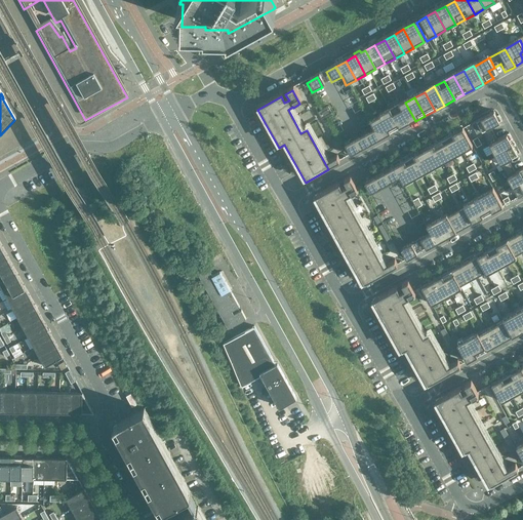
[(396,108),(406,126),(415,121),(405,103),(396,108)]
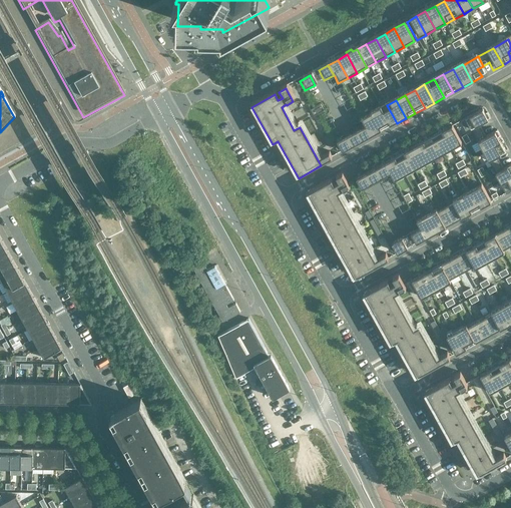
[(377,111),(387,129),(397,123),(387,105),(377,111)]
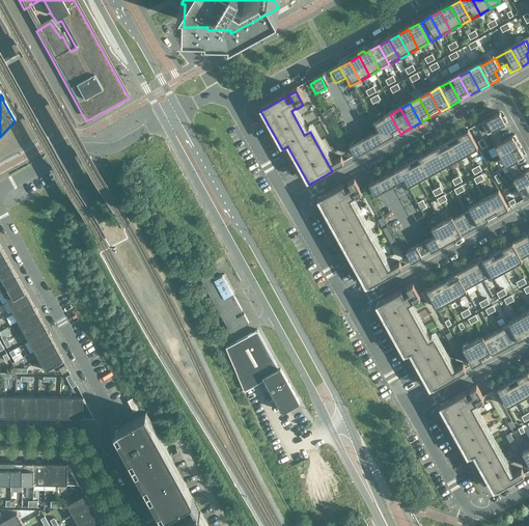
[(324,125),(334,118),(330,112),(319,117),(324,125)]
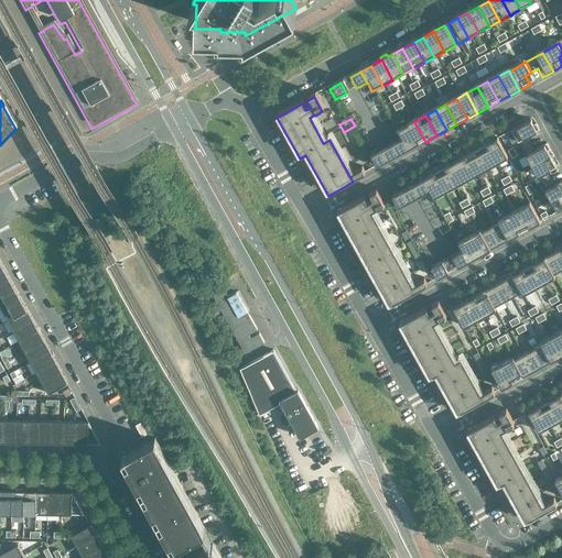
[(404,129),(415,148),(425,142),(414,122),(404,128),(404,129)]
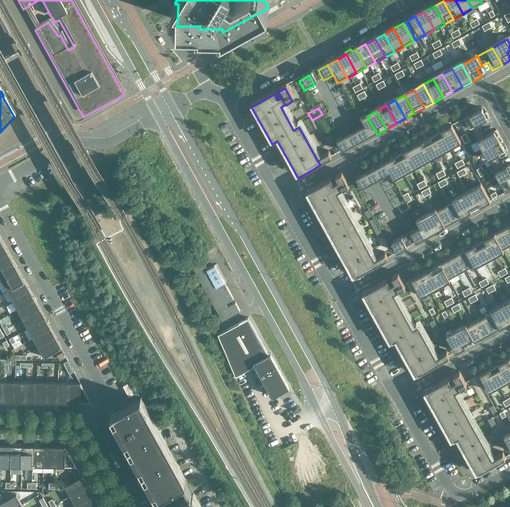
[(462,122),(471,138),(479,134),(476,128),(485,123),(480,113),(462,122)]
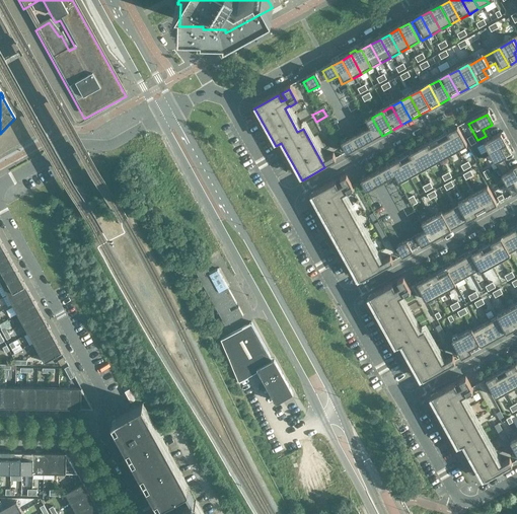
[(367,131),(372,141),(382,136),(372,119),(363,124),(367,131)]
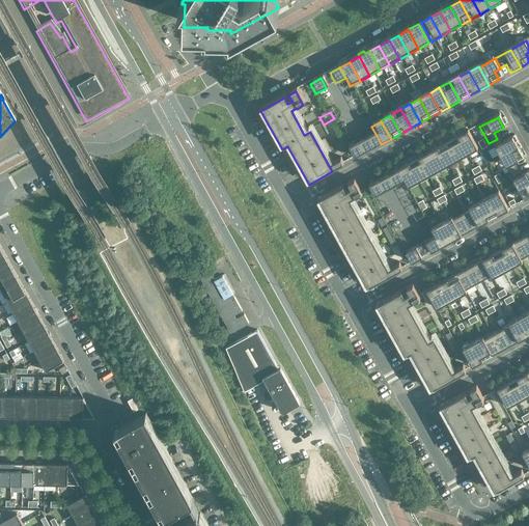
[(381,144),(376,134),(365,140),(370,150),(381,144)]
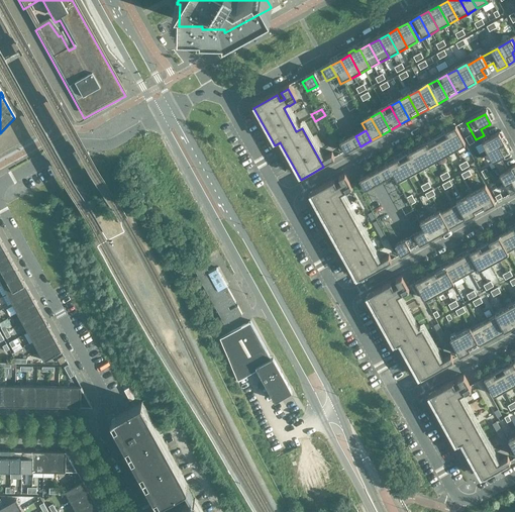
[(452,154),(462,148),(452,131),(443,136),(452,154)]
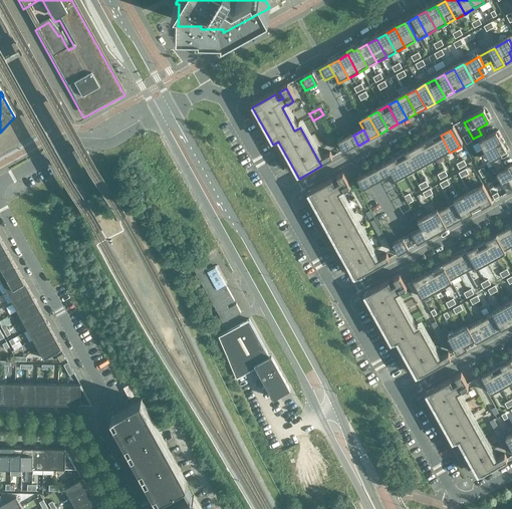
[(481,135),(473,139),(482,155),(499,146),(497,142),(499,141),(496,135),(484,141),(481,135)]
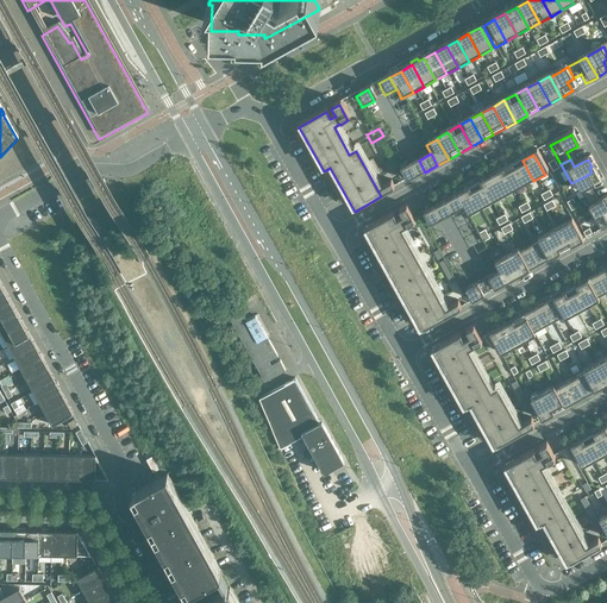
[(425,173),(419,161),(407,167),(413,178),(425,173)]
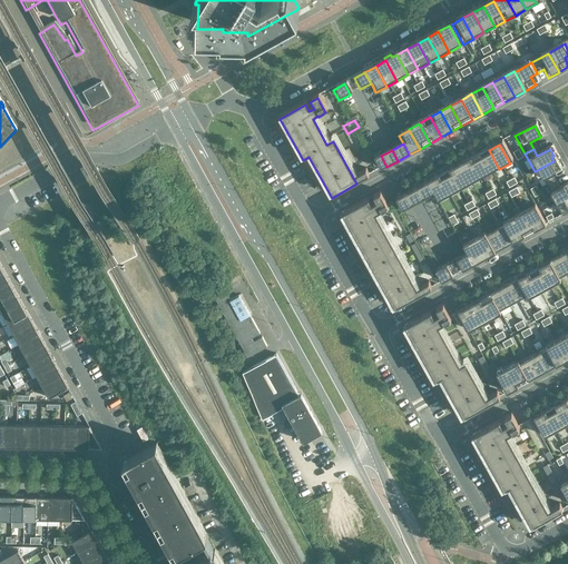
[(489,175),(499,169),(489,150),(478,156),(489,175)]
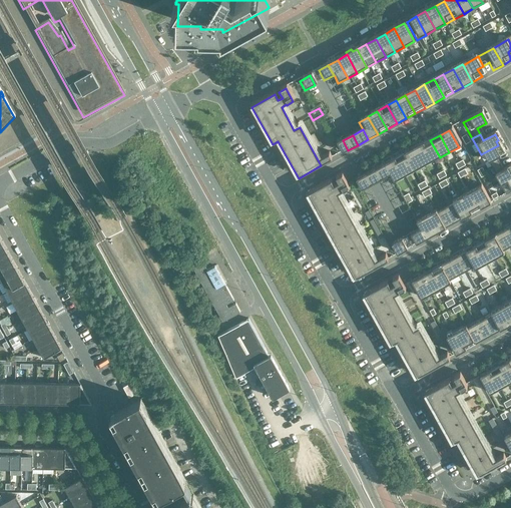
[(327,139),(323,141),(329,152),(333,150),(327,139)]
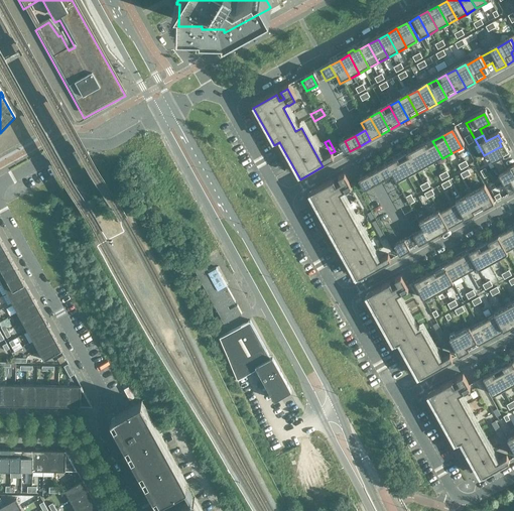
[(350,151),(345,141),(335,147),(340,157),(350,151)]
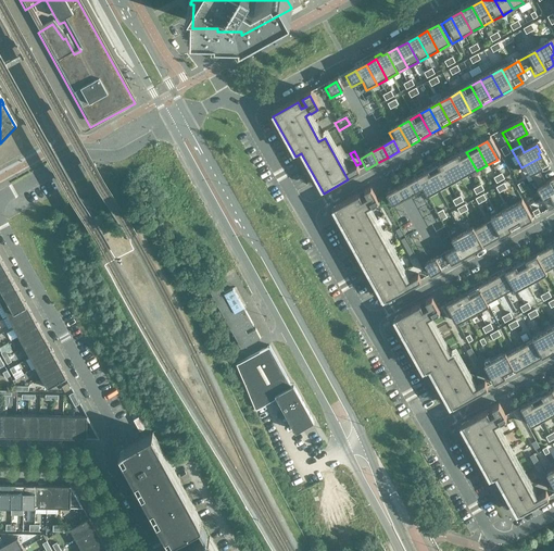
[(466,176),(477,171),(466,152),(456,158),(466,176)]
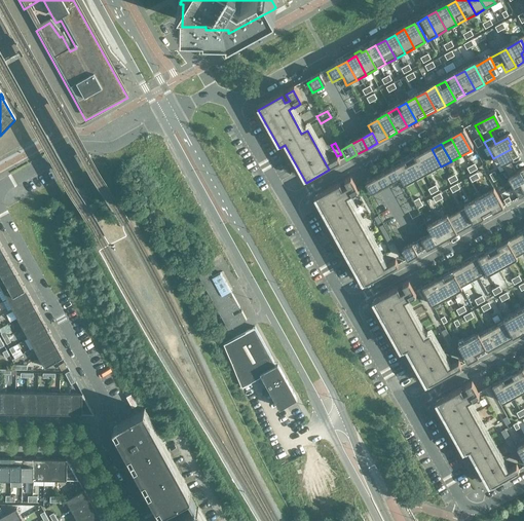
[(432,173),(441,166),(432,149),(422,155),(432,173)]
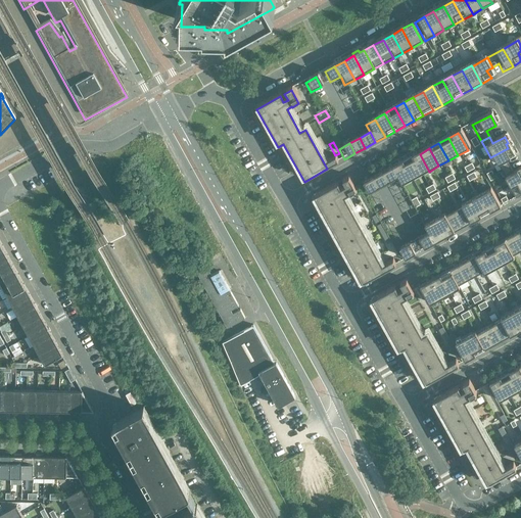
[(490,157),(500,174),(508,170),(504,163),(514,158),(508,148),(490,157)]
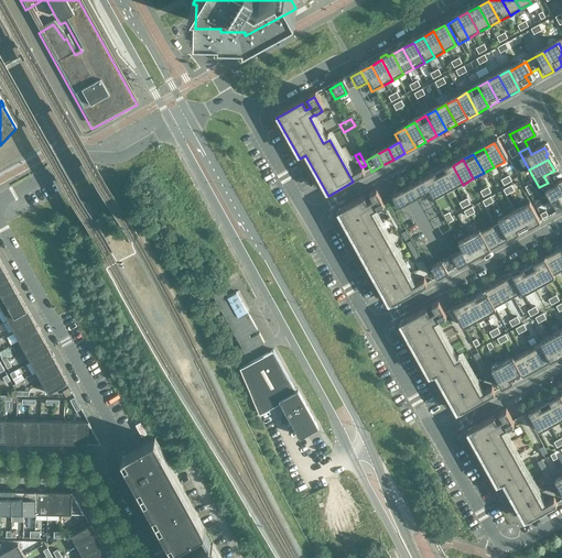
[(453,190),(463,185),(453,166),(442,172),(453,190)]
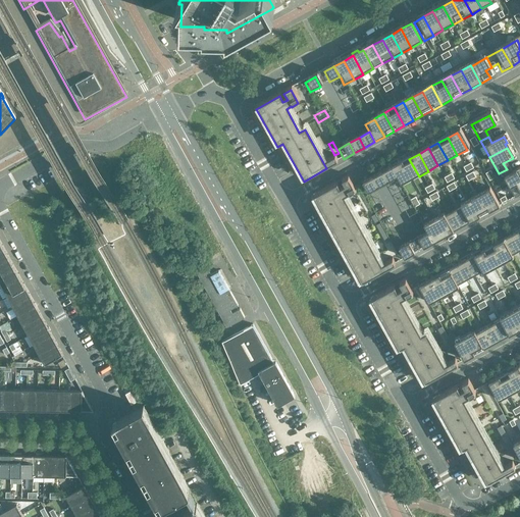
[(336,163),(333,158),(326,162),(328,167),(336,163)]
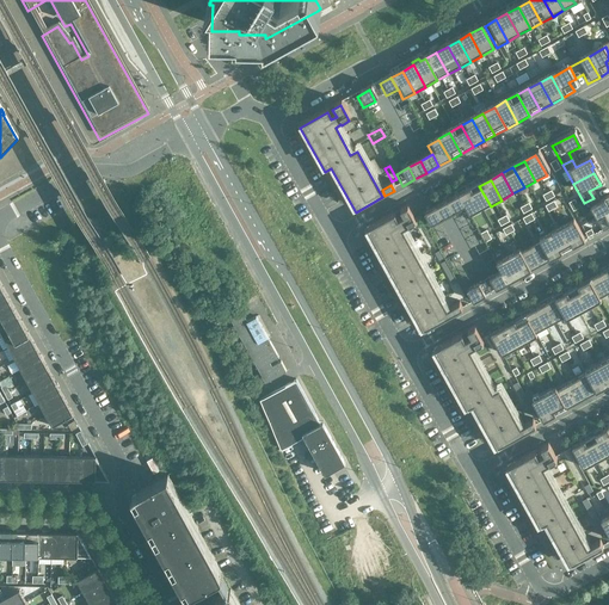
[(479,213),(491,207),(479,186),(468,192),(479,213)]
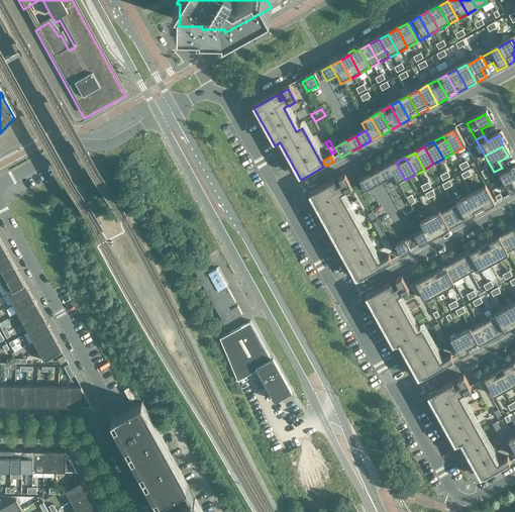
[(396,185),(405,180),(396,163),(386,168),(392,178),(393,180),(396,185)]
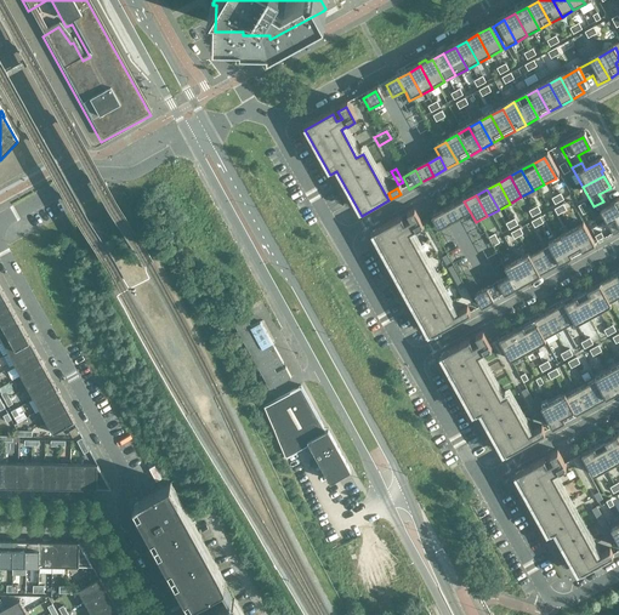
[(471,214),(464,201),(452,209),(459,220),(471,214)]
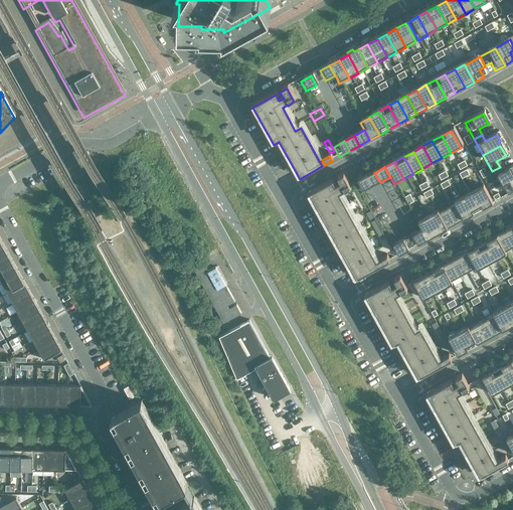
[(500,167),(492,171),(501,187),(512,180),(512,168),(503,173),(500,167)]
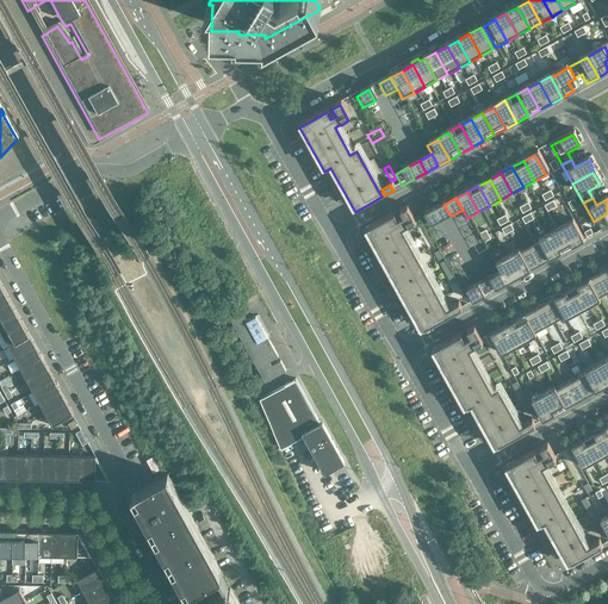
[(451,216),(444,205),(432,211),(439,223),(451,216)]
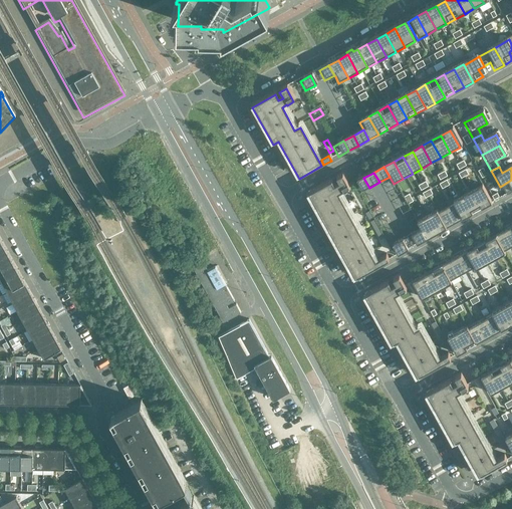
[(348,190),(347,187),(341,177),(335,180),(338,186),(333,189),(330,183),(308,195),(355,280),(377,268),(337,196),(342,193),(348,190)]
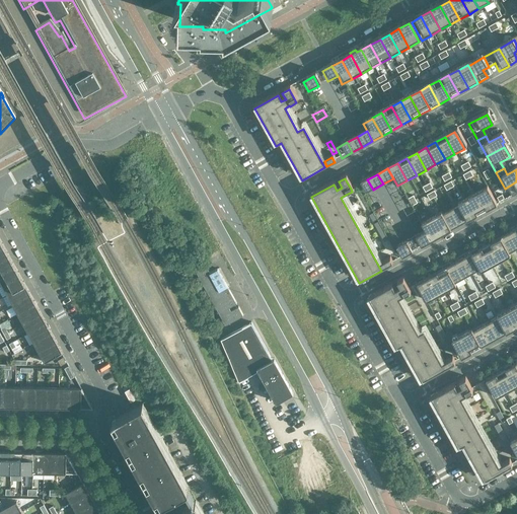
[(373,190),(367,179),(357,186),(363,195),(373,190)]
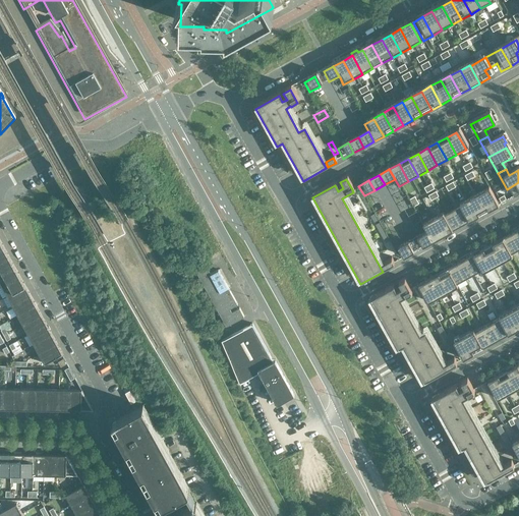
[(512,199),(518,195),(518,182),(507,189),(512,199)]
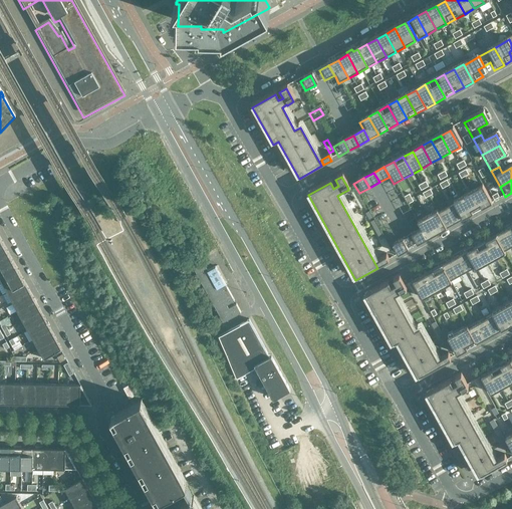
[(480,211),(489,206),(480,189),(470,194),(480,211)]
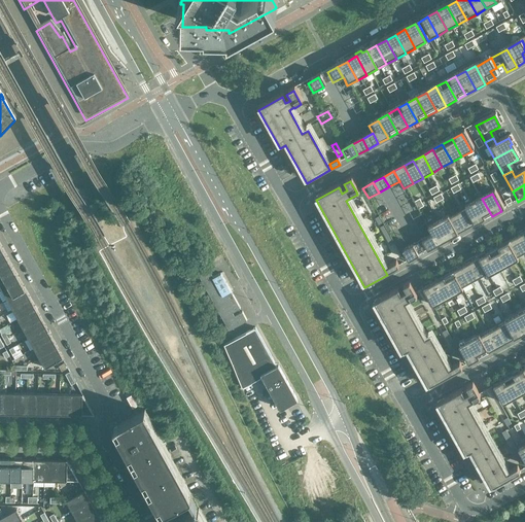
[(482,222),(492,216),(482,199),(473,204),(482,222)]
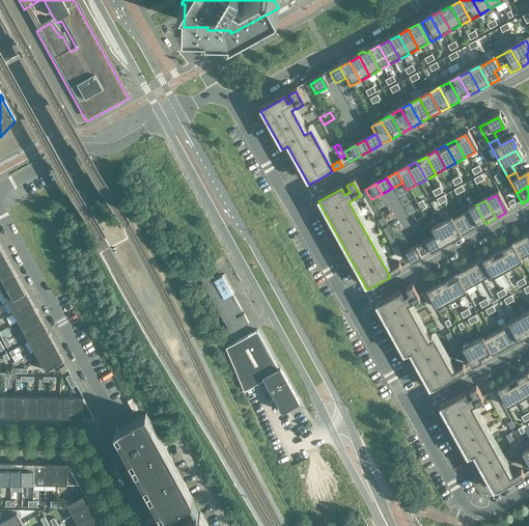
[(476,229),(485,224),(476,205),(466,212),(468,214),(476,229)]
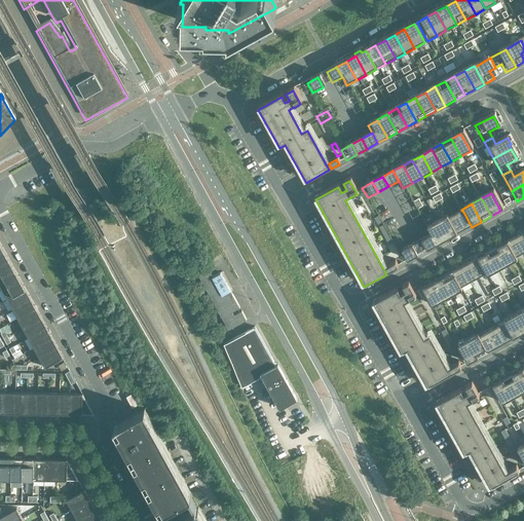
[(462,231),(472,227),(463,212),(454,216),(462,231)]
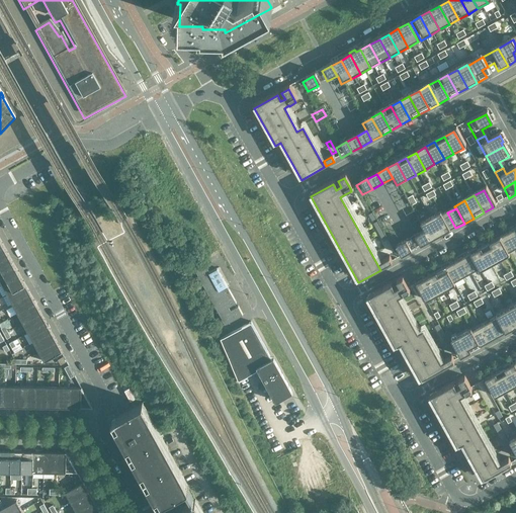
[(447,233),(455,228),(447,212),(439,218),(447,233)]
